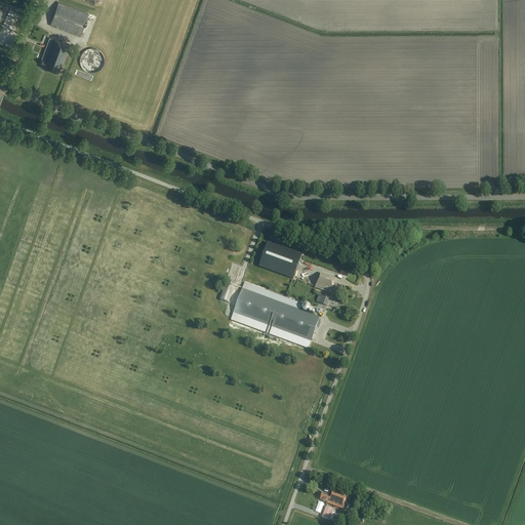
[(80,37),(88,13),(58,2),(50,26),(80,37)]
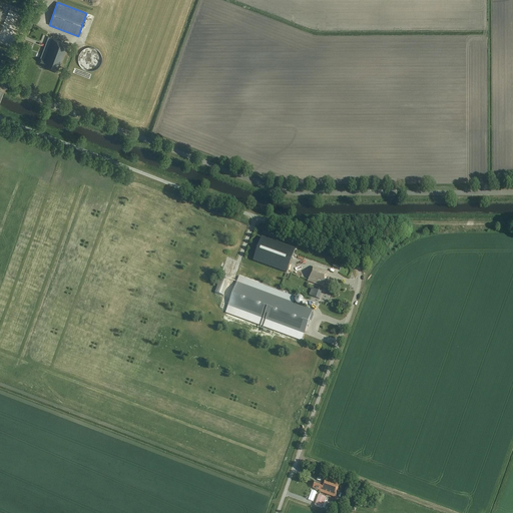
[(58,72),(68,44),(52,39),(44,59),(41,58),(39,63),(43,64),(42,66),(58,72)]
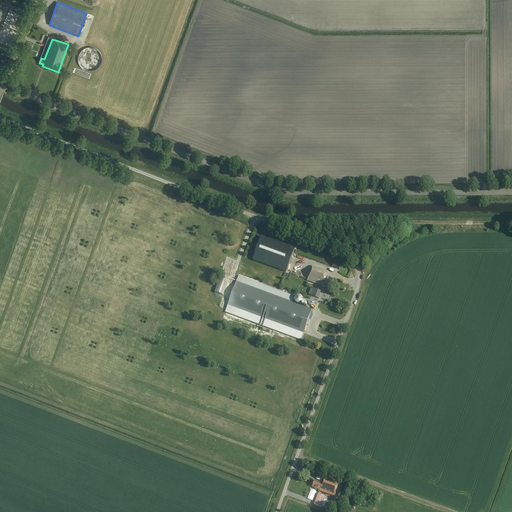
[(102,64),(102,60),(102,57),(101,54),(99,51),(96,49),(92,48),(89,48),(86,49),(83,51),(81,53),(79,56),(79,60),(79,63),(80,66),(82,69),(85,71),(88,72),(92,72),(95,71),(98,69),(100,67),(102,64)]
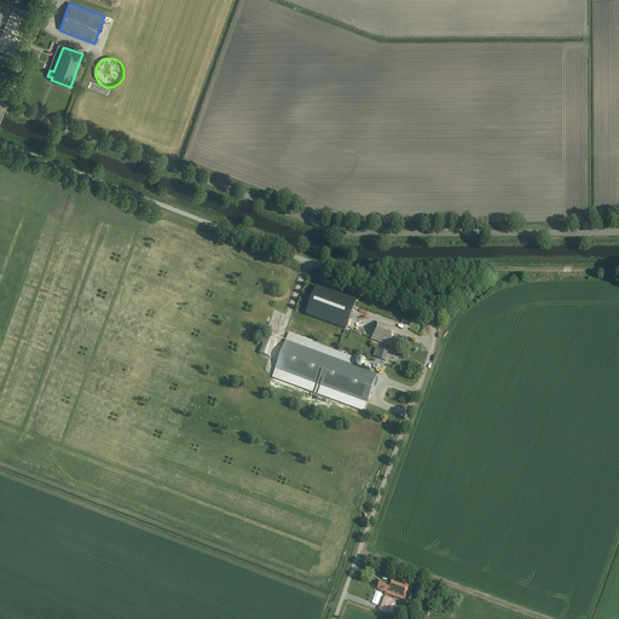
[(46,185),(45,190),(58,195),(59,190),(46,185)]
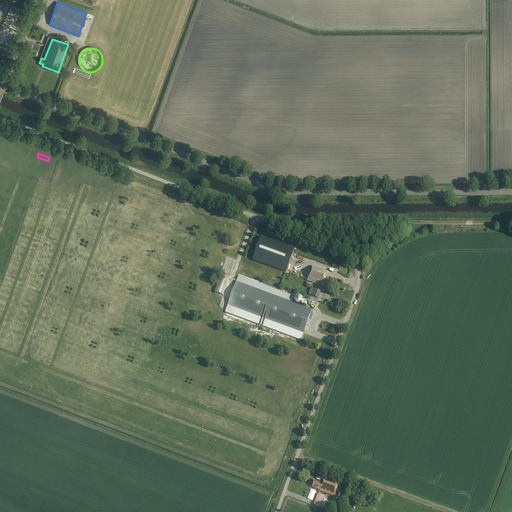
[(261,237),(252,261),(285,274),(294,250),(261,237)]
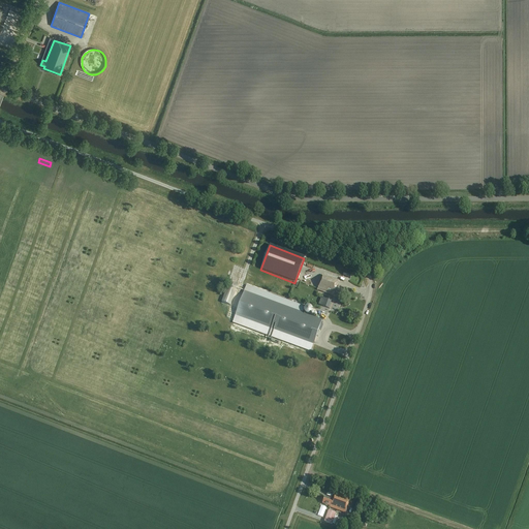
[(342,297),(344,289),(337,286),(339,281),(323,275),(318,288),(334,294),(334,293),(342,297)]
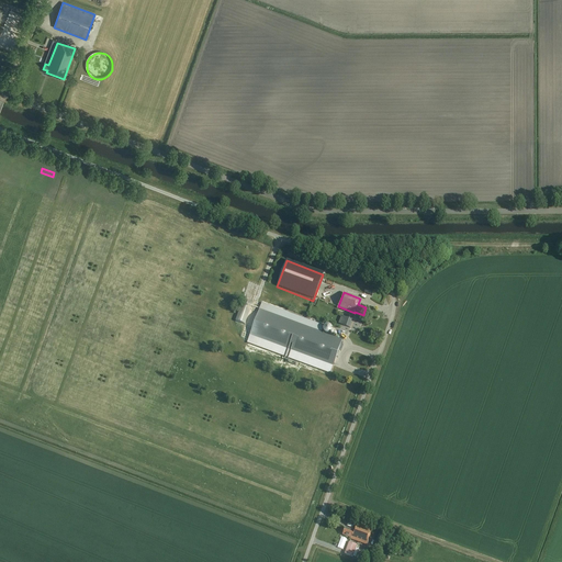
[(330,372),(333,368),(334,366),(334,364),(334,363),(335,362),(335,361),(339,348),(343,340),(341,339),(322,333),(260,310),(255,323),(251,332),(251,334),(250,335),(259,338),(277,345),(329,363),(328,366),(326,371),(330,372)]
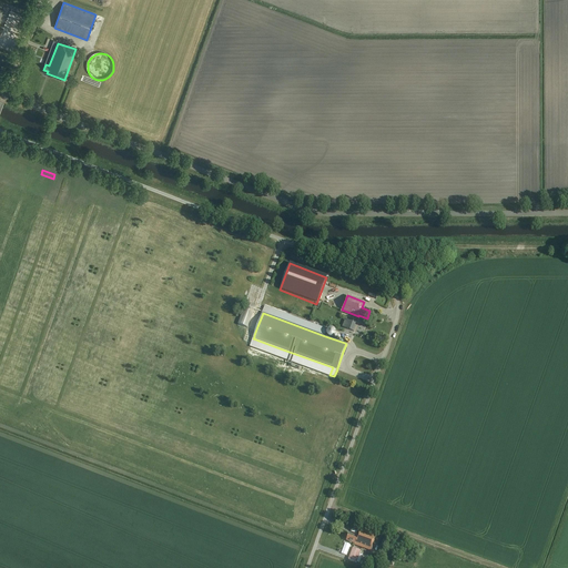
[(243,328),(243,331),(247,332),(252,320),(243,317),(240,327),(243,328)]
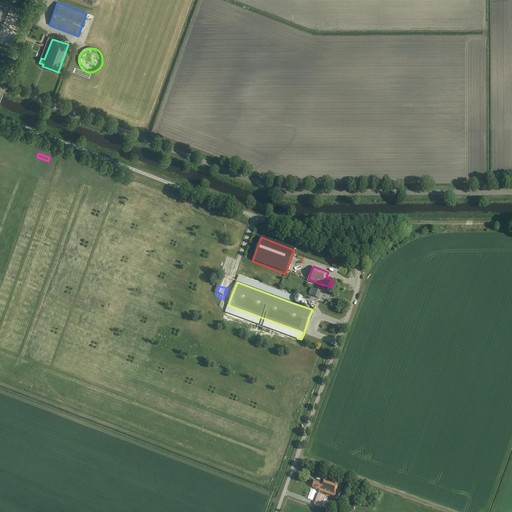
[(319,299),(322,290),(315,288),(312,296),(319,299)]
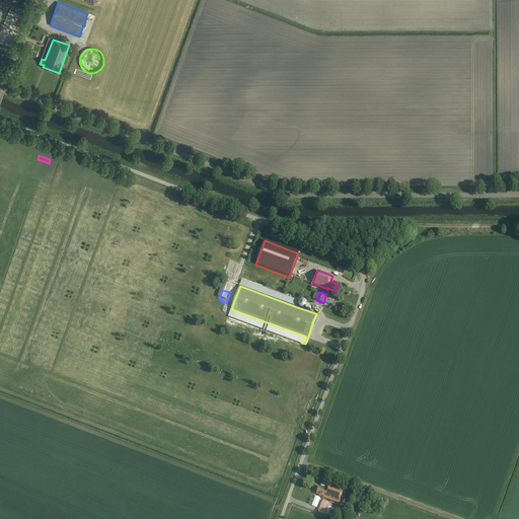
[(344,491),(328,485),(326,491),(319,488),(316,495),(324,497),(324,498),(340,504),(344,491)]
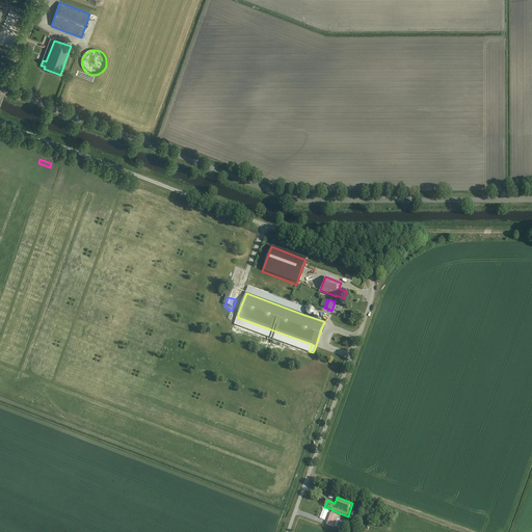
[(338,515),(329,512),(325,524),(334,527),(337,519),(338,515)]
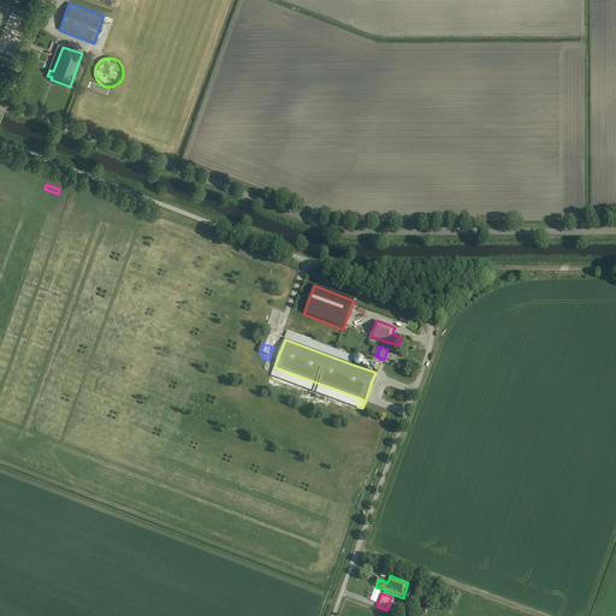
All buildings are outlined.
